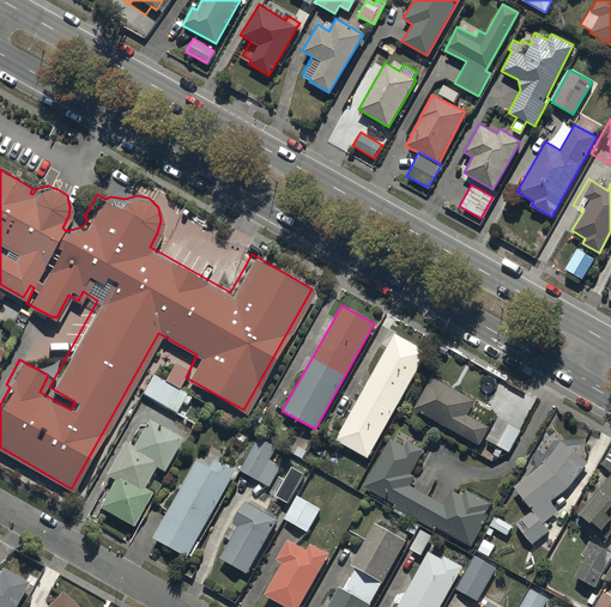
[(427,351),(394,334),(334,439),(367,457),(427,351)]
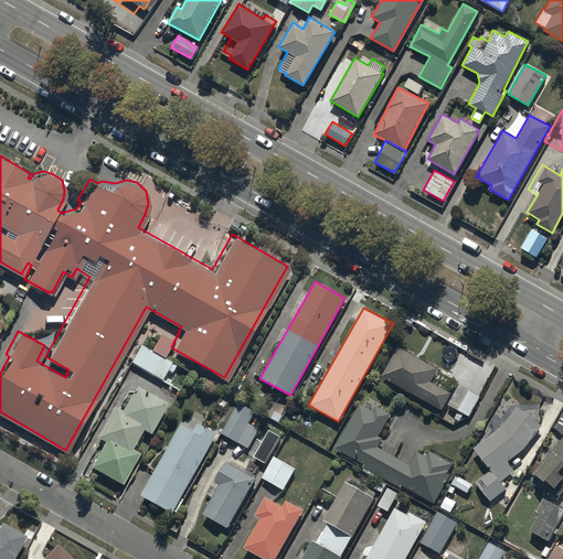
[(139,344),(129,361),(160,379),(167,368),(172,371),(176,365),(163,357),(173,342),(160,334),(150,351),(139,344)]
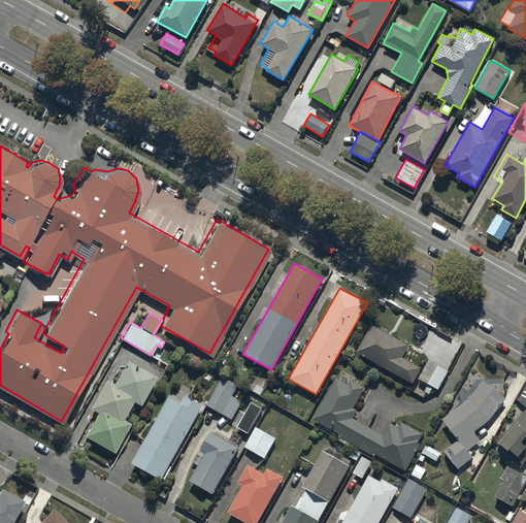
[(402,357),(408,345),(370,324),(356,353),(413,383),(421,367),(402,357)]
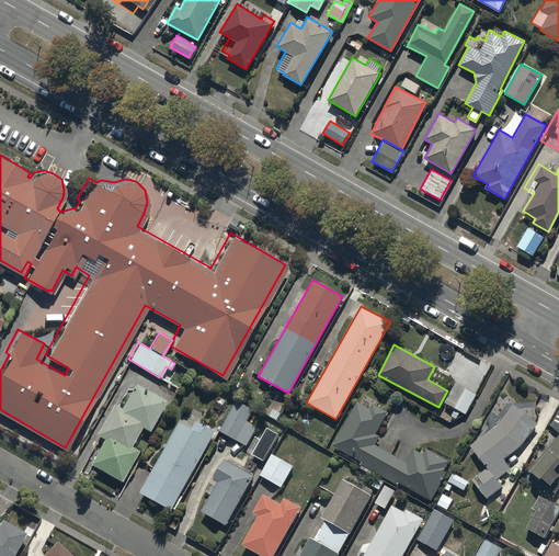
[(455,382),(444,401),(465,413),(476,394),(455,382)]
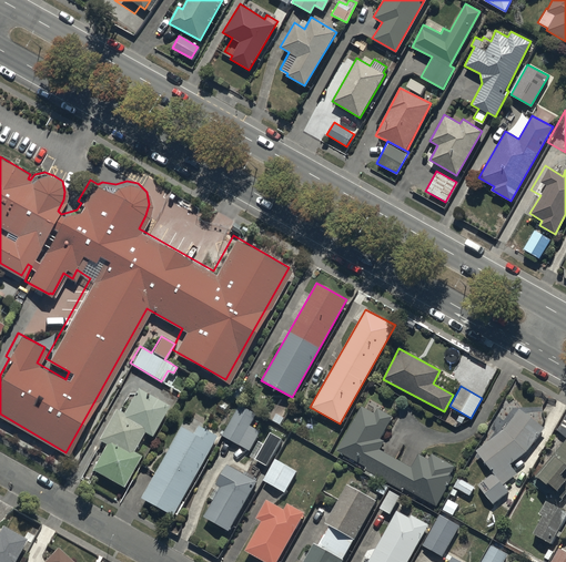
[(168,407),(137,389),(123,414),(114,409),(98,441),(104,445),(90,471),(122,488),(140,457),(132,452),(142,433),(151,438),(168,407)]
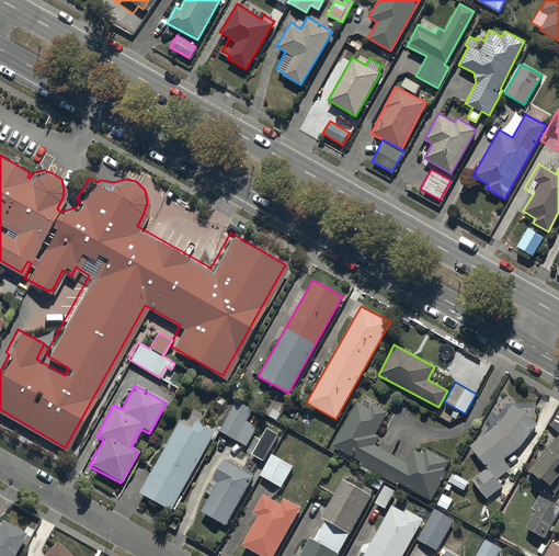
[(235,400),(218,429),(247,444),(257,426),(246,419),(251,410),(235,400)]
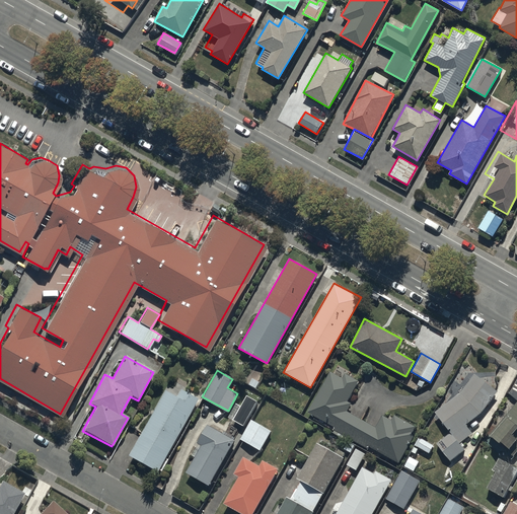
[(330,370),(307,411),(334,426),(333,428),(366,447),(368,445),(397,461),(413,435),(410,433),(414,425),(393,414),(390,419),(382,414),(375,426),(346,410),(350,402),(347,400),(358,380),(344,372),(342,376),(330,370)]
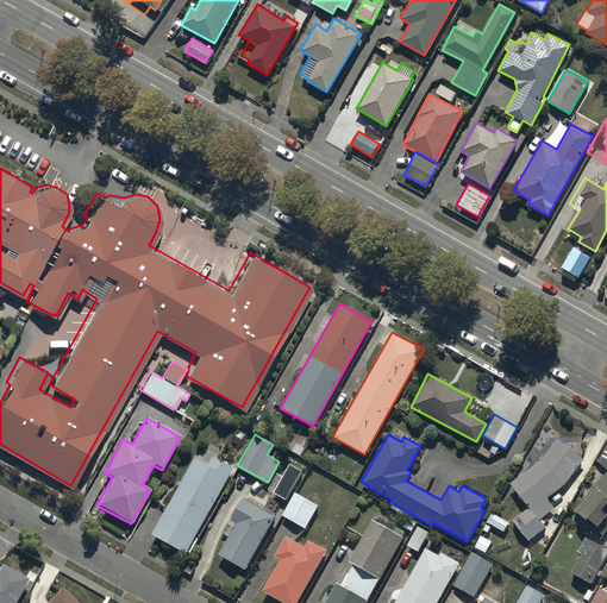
[(583,459),(556,439),(540,459),(511,482),(529,507),(512,519),(527,540),(545,527),(538,517),(554,507),(546,497),(563,485),(583,459)]
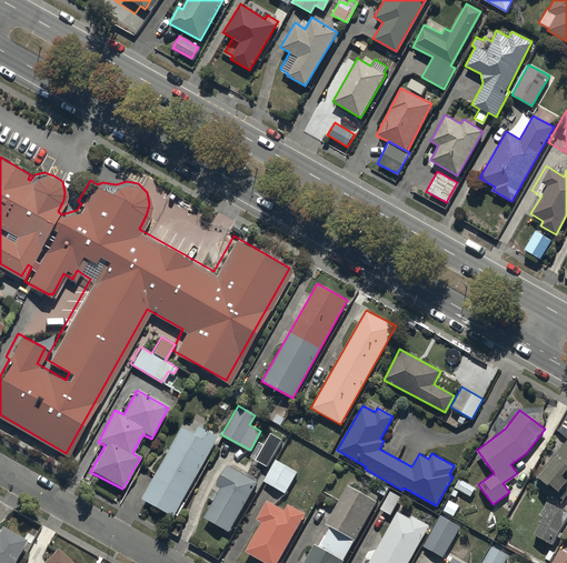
[(192,432),(180,426),(142,499),(177,516),(218,435),(197,424),(192,432)]
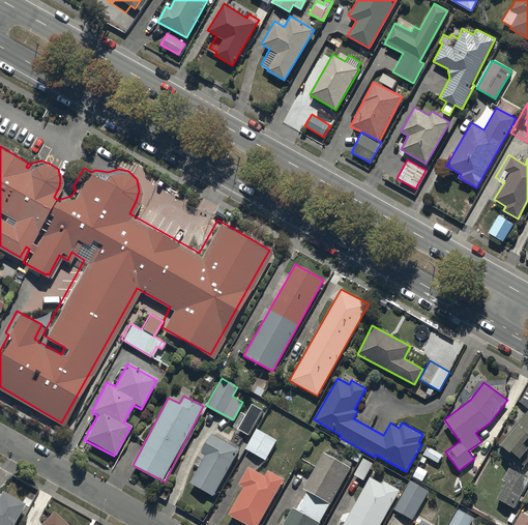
[(252,402),(238,426),(248,432),(262,407),(252,402)]
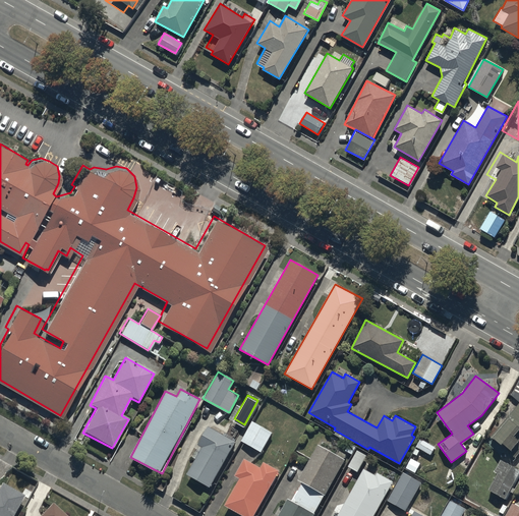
[(518,401),(488,439),(514,459),(518,452),(518,401)]
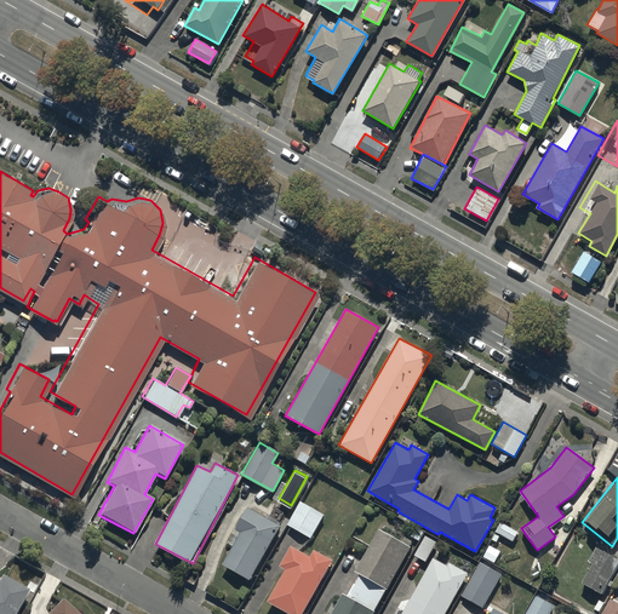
[(324,512),(299,499),(286,523),(310,537),(324,512)]
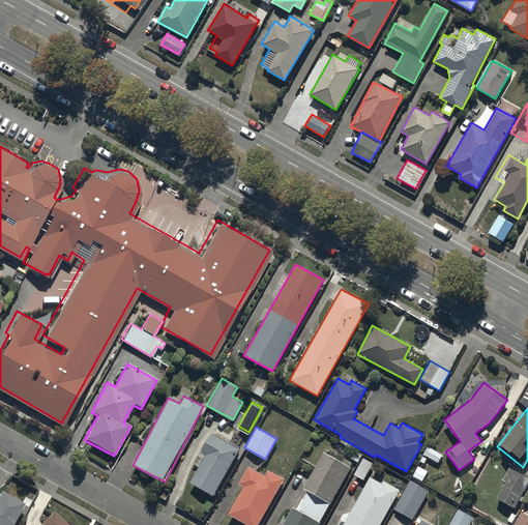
[(213,496),(239,449),(237,448),(238,445),(228,439),(226,441),(211,433),(200,454),(202,455),(196,466),(198,467),(188,483),(213,496)]
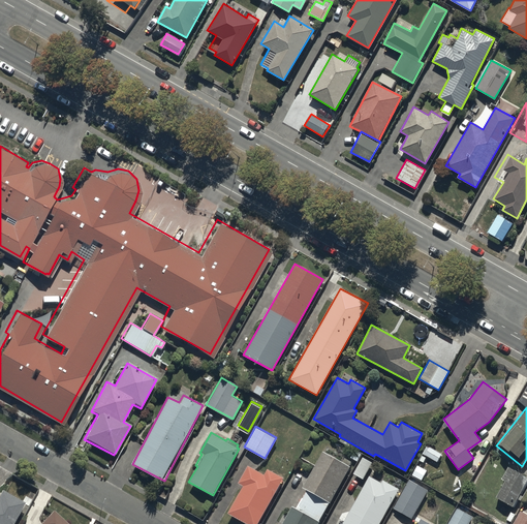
[(426,444),(422,452),(436,460),(440,453),(426,444)]
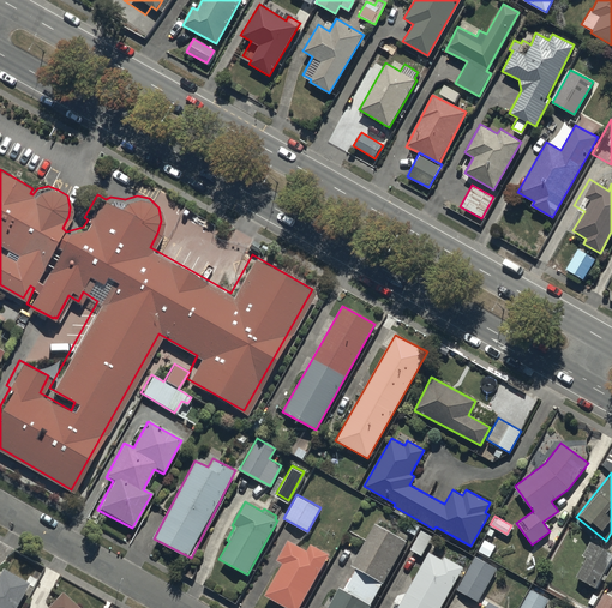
[(343,590),(337,587),(325,607),(367,607),(370,606),(369,605),(381,583),(383,584),(406,542),(373,524),(351,565),(357,569),(343,590)]
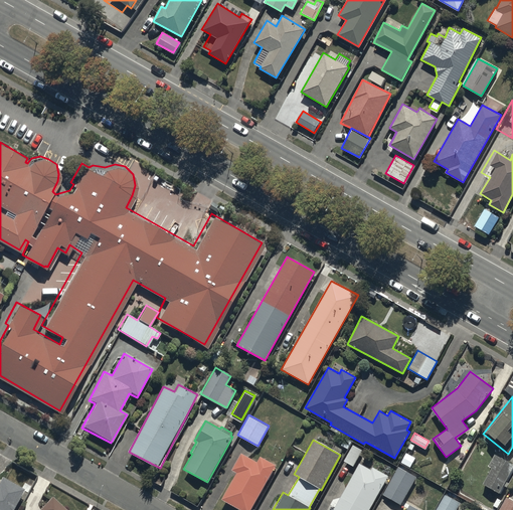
[(352,444),(343,460),(353,466),(362,449),(352,444)]
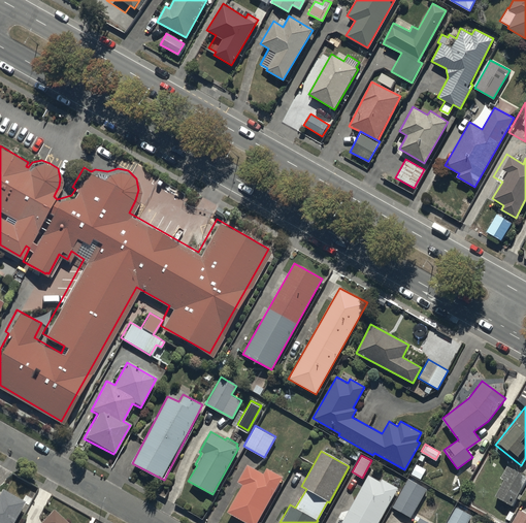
[(263,472),(248,464),(237,482),(242,485),(227,512),(247,522),(257,522),(283,477),(266,467),(263,472)]
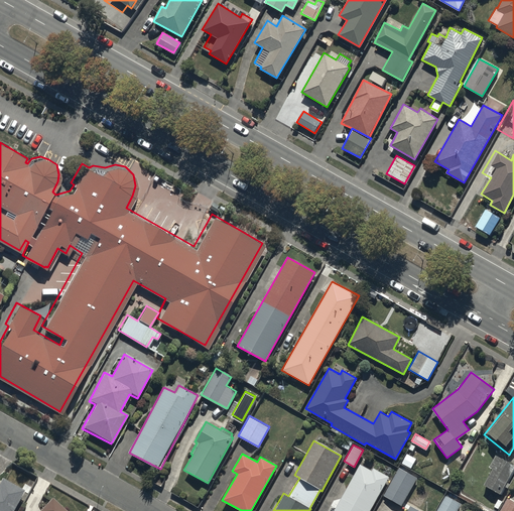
[(513,469),(513,465),(496,455),(489,467),(492,469),(483,484),(500,494),(513,469)]
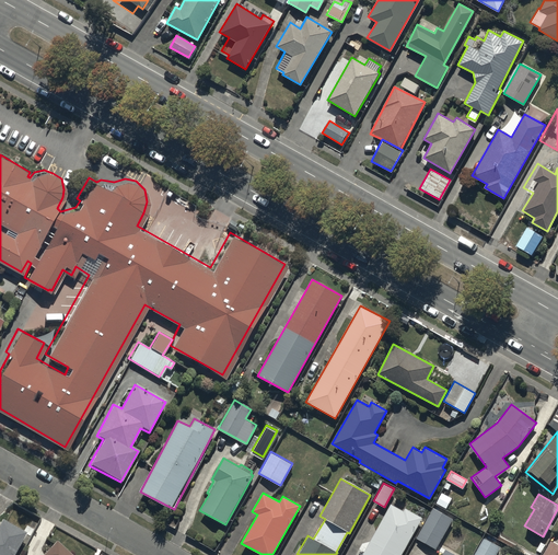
[(430,506),(432,507),(416,538),(434,548),(452,518),(451,517),(453,512),(448,509),(444,513),(439,511),(442,506),(433,501),(430,506)]
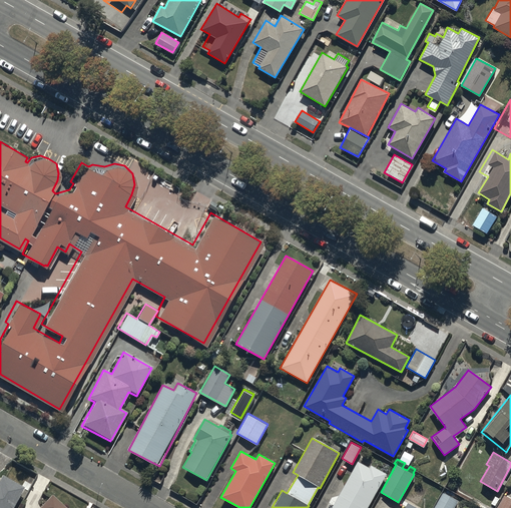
[(366,507),(386,474),(386,473),(371,465),(370,467),(358,460),(333,505),(329,503),(326,507),(366,507)]
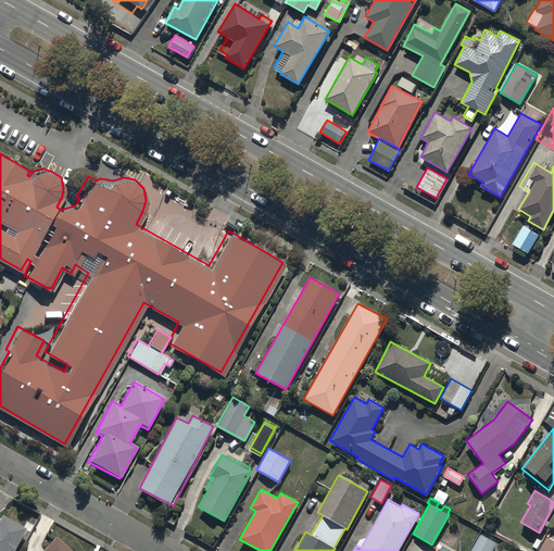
[(0,550),(13,550),(26,529),(1,515),(0,517),(0,550)]
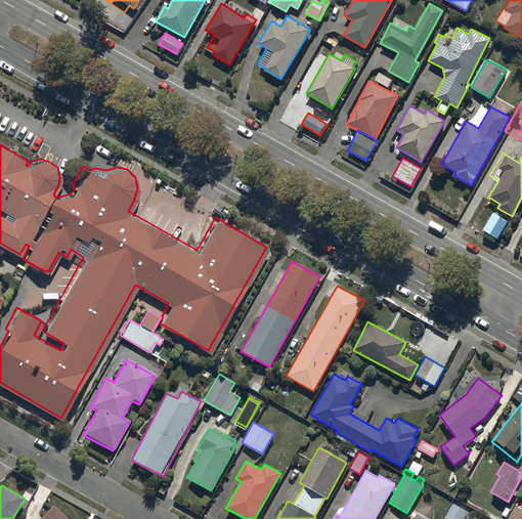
[(462,518),(467,510),(451,502),(442,518),(462,518)]
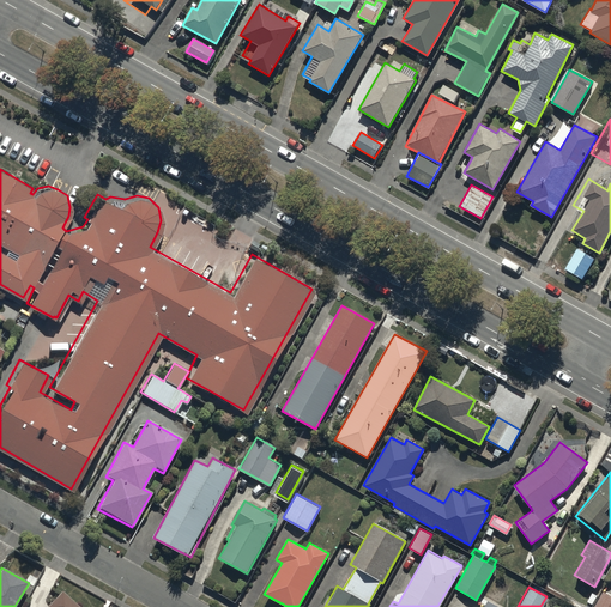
[(610,606),(610,594),(602,589),(592,606),(610,606)]
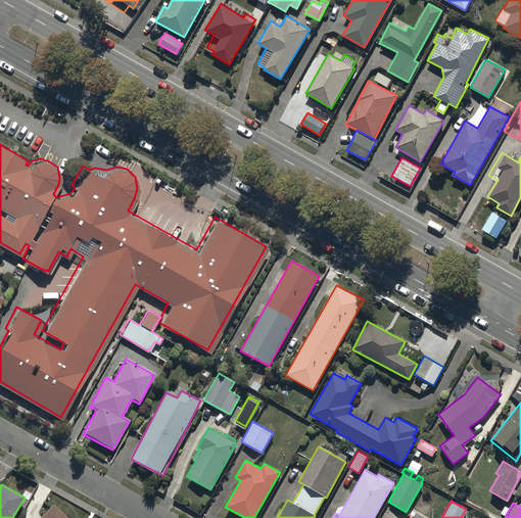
[(65,517),(51,505),(39,517),(65,517)]
